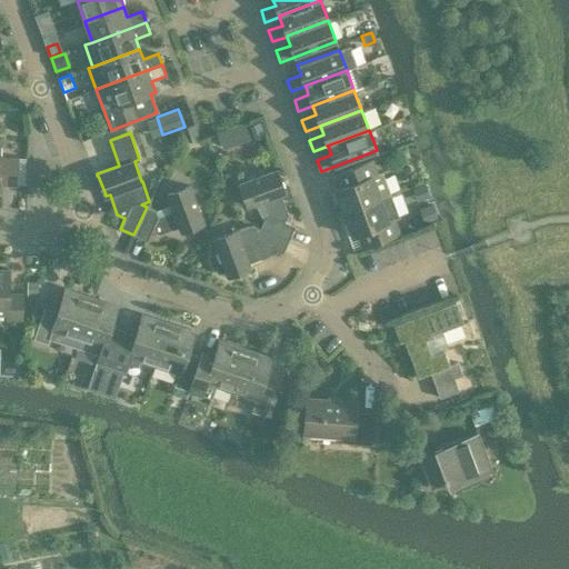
[(1,138),(0,138),(0,185),(18,186),(19,159),(0,158),(1,138)]
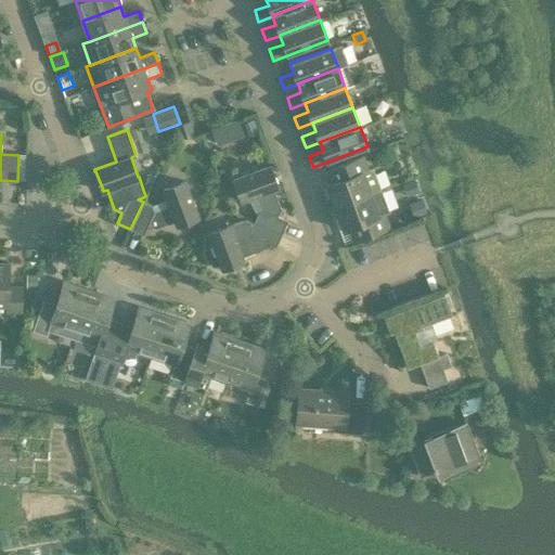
[(335,207),(381,190),(372,168),(368,169),(363,156),(326,170),(331,183),(326,185),(335,207)]
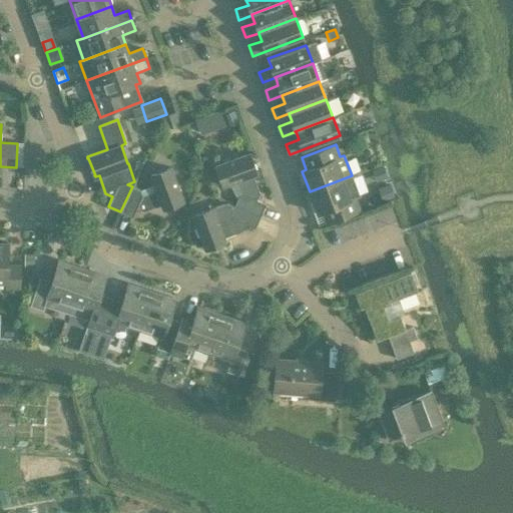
[(234,204),(261,215),(266,203),(257,199),(260,192),(252,174),(257,173),(257,172),(255,172),(249,154),(249,153),(237,157),(232,152),(226,155),(225,161),(215,165),(216,166),(223,184),(222,184),(223,185),(237,180),(243,194),(238,195),(234,204)]
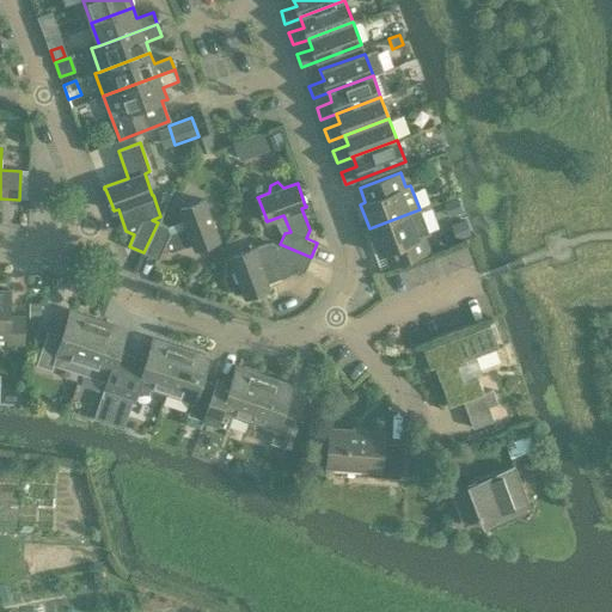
[(456,199),(444,203),(448,218),(461,213),(456,199)]
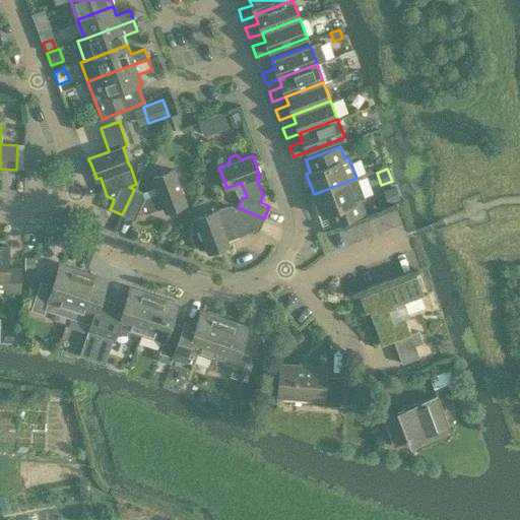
[(134,189),(122,214),(134,220),(138,210),(145,213),(164,207),(166,211),(167,210),(185,204),(186,204),(173,170),(172,170),(172,171),(154,177),(153,177),(152,178),(158,192),(144,198),(142,192),(134,189)]
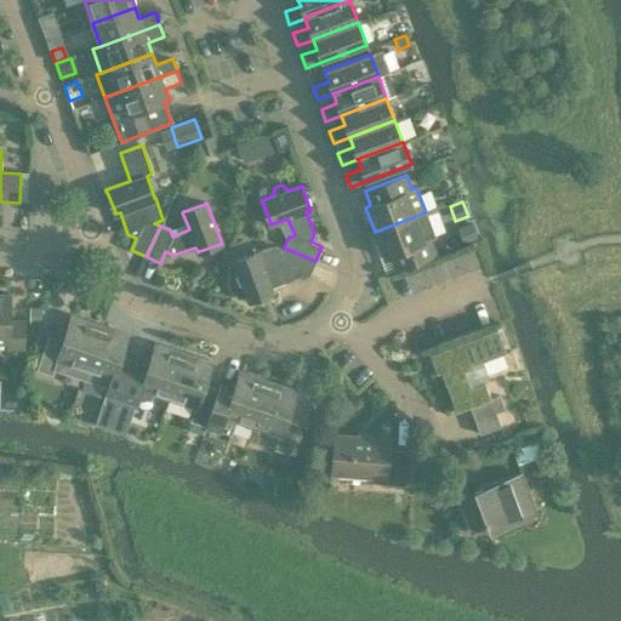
[(436,238),(426,212),(375,232),(383,257),(389,255),(394,269),(436,254),(429,239),(436,238)]
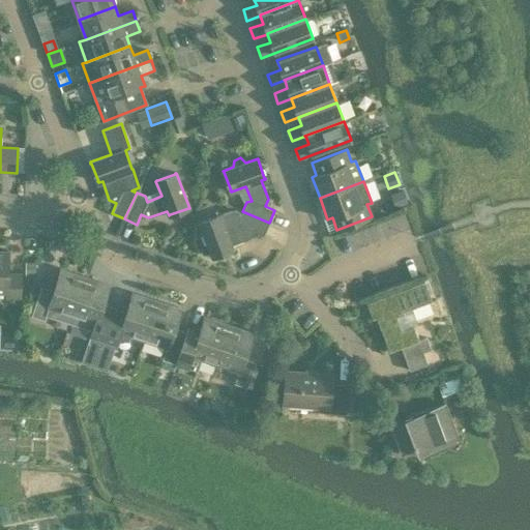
[(263,236),(269,223),(242,211),(241,212),(235,209),(219,215),(219,214),(218,215),(201,223),(200,222),(199,223),(212,257),(213,257),(213,256),(232,249),(233,249),(231,245),(249,238),(253,231),(263,236)]
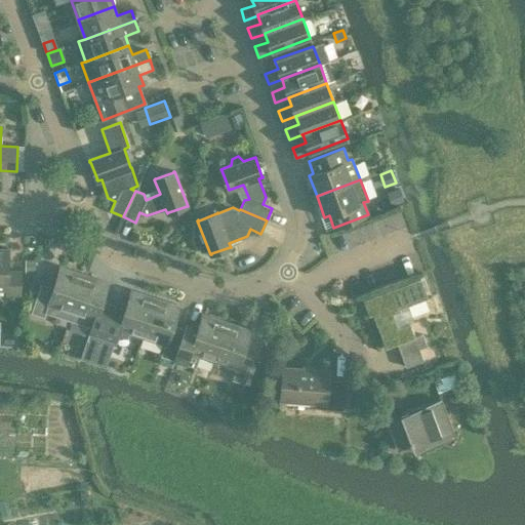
[(8,249),(0,248),(0,289),(6,290),(6,295),(19,295),(21,272),(8,271),(8,249)]
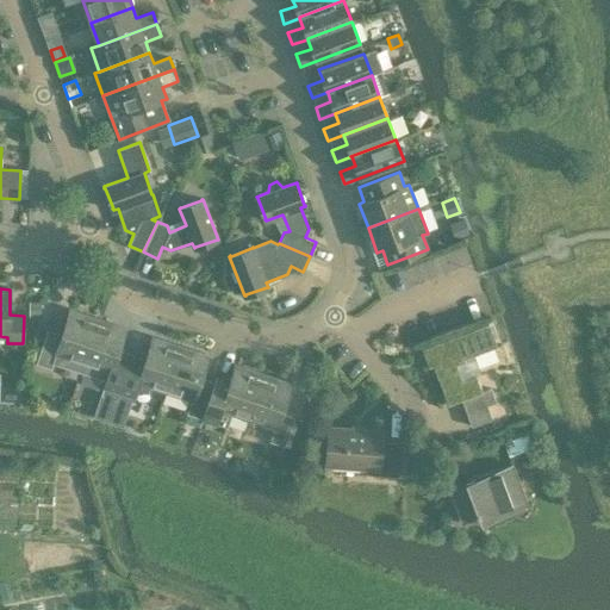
[(30,302),(29,318),(39,318),(41,302),(30,302)]
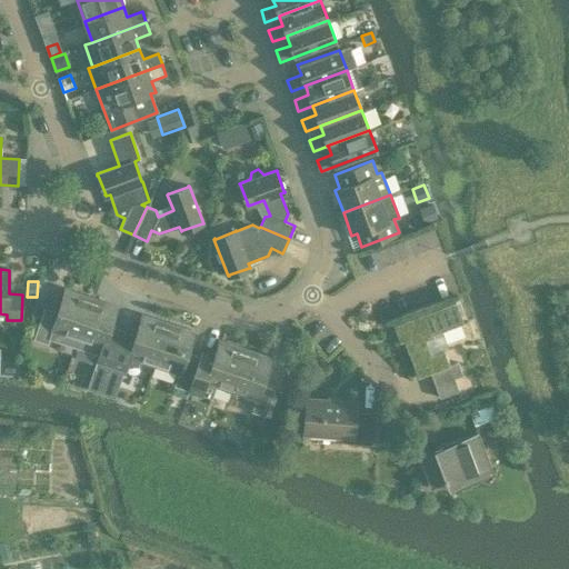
[(75,346),(91,298),(66,289),(56,317),(43,312),(33,339),(48,343),(50,338),(75,346)]
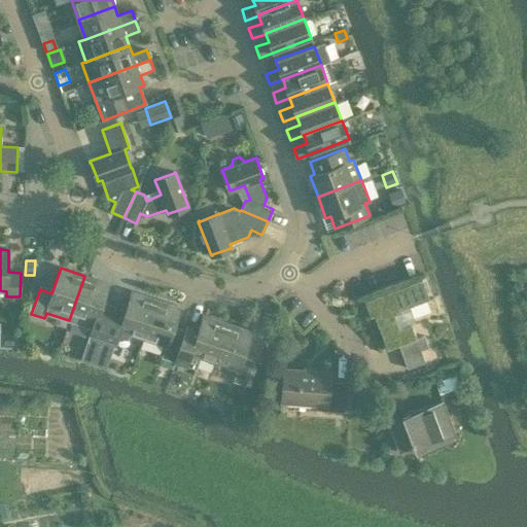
[(100,346),(111,313),(99,309),(108,283),(84,276),(69,320),(92,328),(88,342),(100,346)]
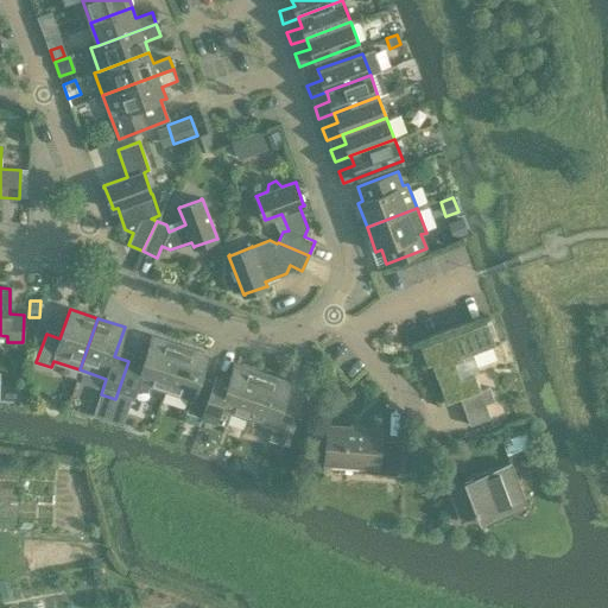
[(447,404),(460,399),(469,425),(491,417),(485,404),(494,400),(489,387),(480,391),(474,375),(461,380),(455,363),(463,361),(462,358),(495,346),(487,323),(425,346),(447,404)]
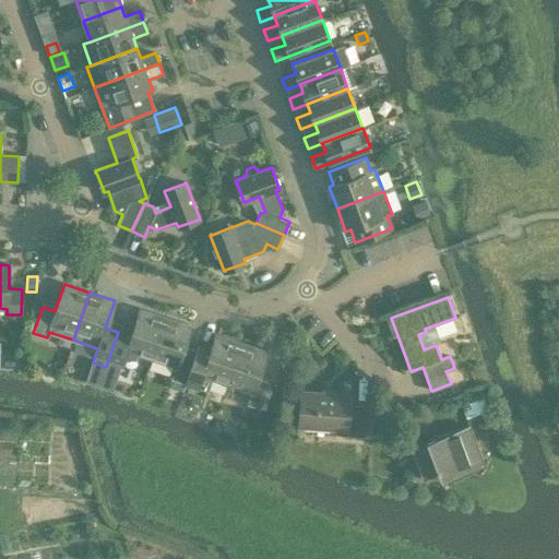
[(131,336),(118,332),(106,367),(109,359),(122,364),(123,358),(133,361),(135,354),(151,359),(165,318),(140,309),(131,336)]
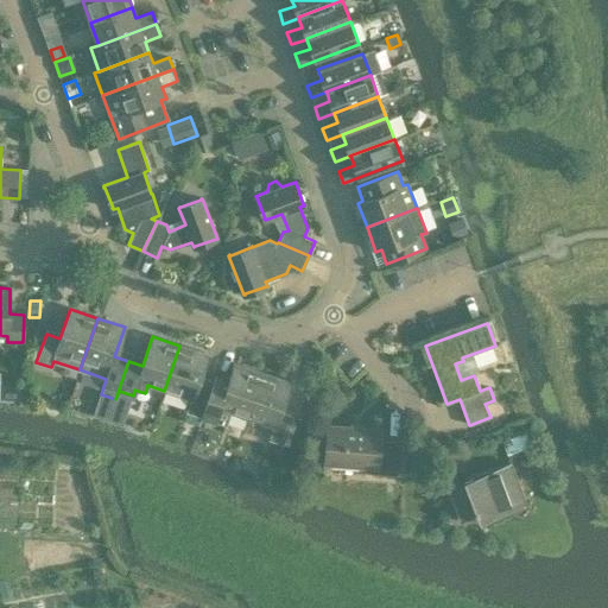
[(201,418),(210,388),(197,385),(207,355),(179,346),(164,391),(191,399),(187,413),(201,418)]
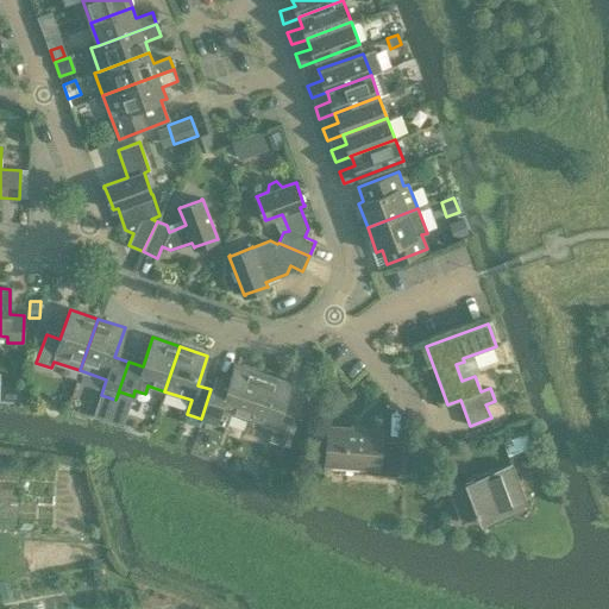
[(225,394),(211,389),(201,419),(225,427),(230,413),(248,419),(262,374),(234,365),(225,394)]
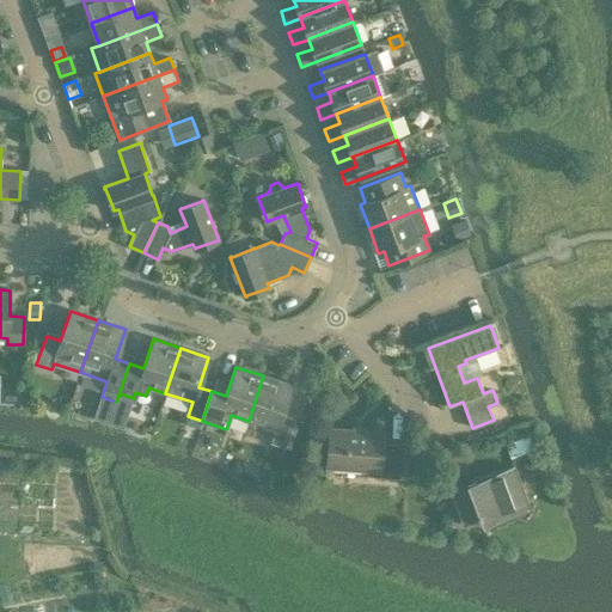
[(292,385),(263,375),(249,421),(275,429),(270,444),(286,448),(295,420),(281,415),(292,385)]
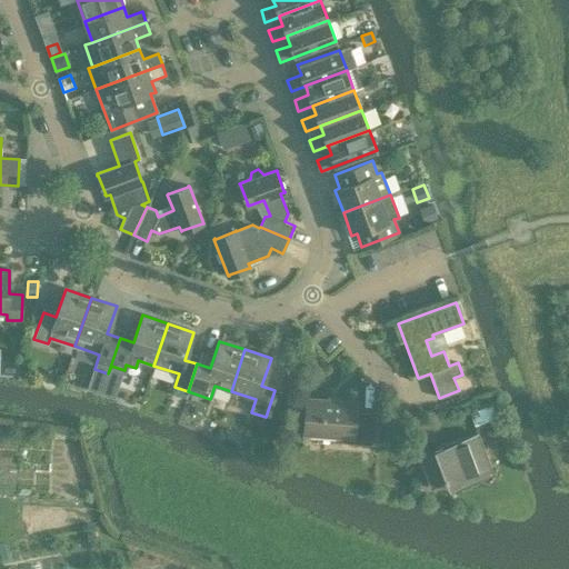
[(303,433),(339,437),(338,442),(371,445),(375,413),(357,412),(357,402),(306,398),(303,433)]
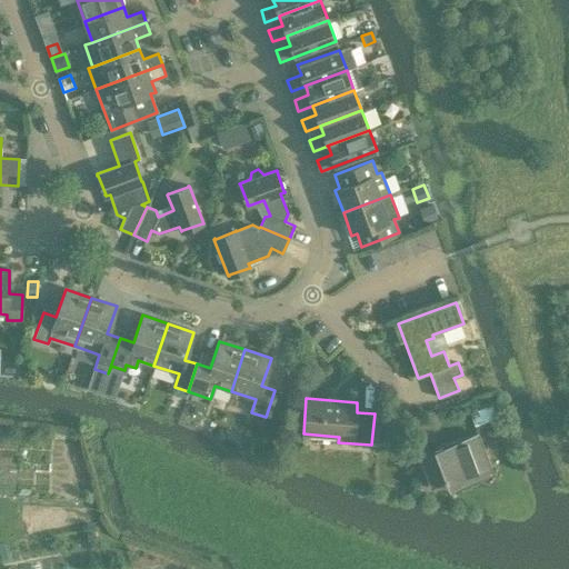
[(473,471),(490,466),(478,433),(438,449),(437,448),(433,449),(435,453),(419,459),(430,488),(446,482),(448,488),(451,487),(450,486),(476,476),(473,471)]
